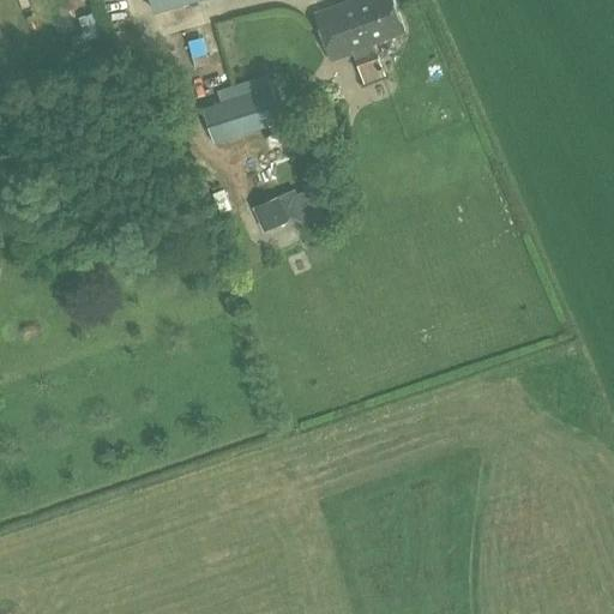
[(133,0),(125,0),(115,6),(126,22),(142,12),(133,0)]
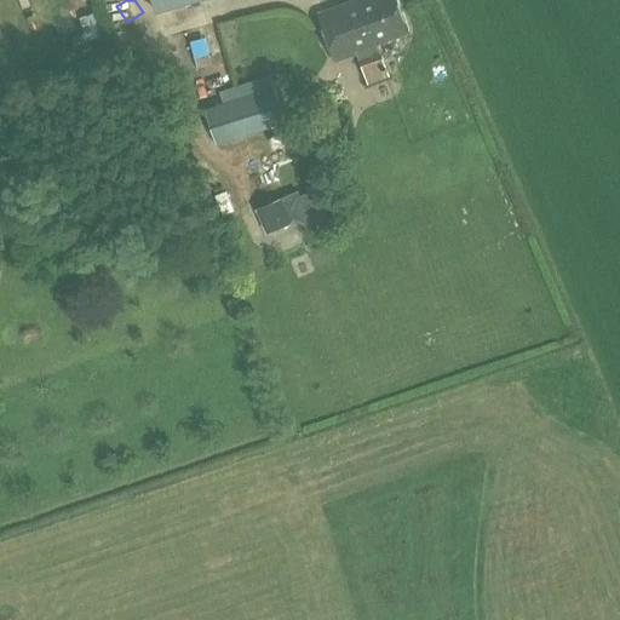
[(191,0),(143,0),(148,12),(191,0)]
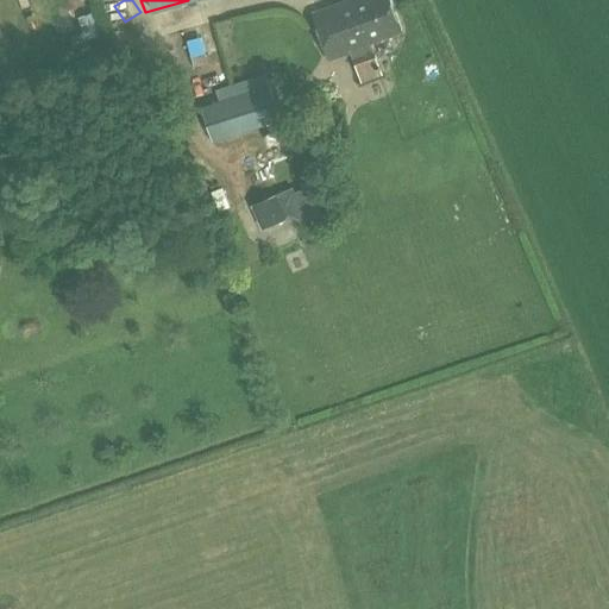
[(316,17),(331,57),(351,50),(363,82),(383,74),(371,41),(400,30),(388,0),(369,0),(358,4),(358,1),(316,17)]
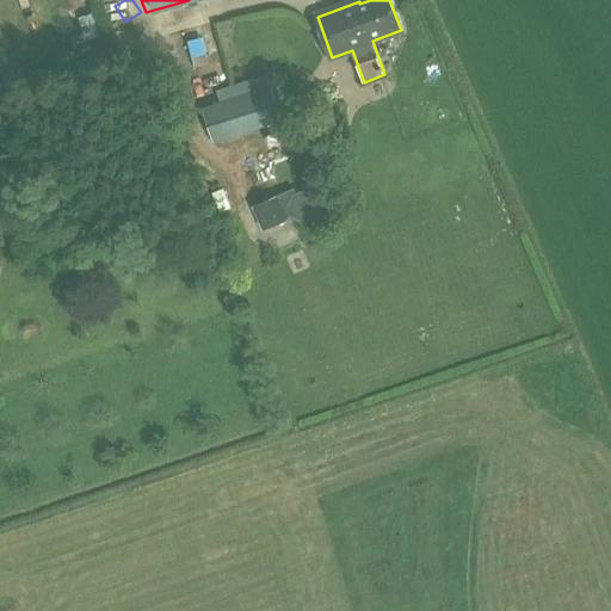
[(226,106),(234,131),(281,116),(272,91),(226,106)]
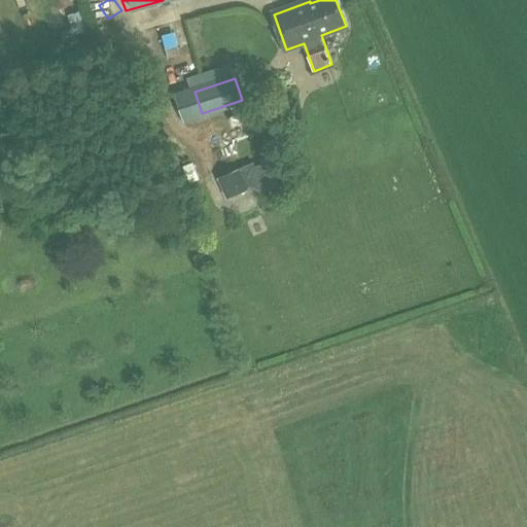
[(191,164),(182,167),(189,183),(198,180),(191,164)]
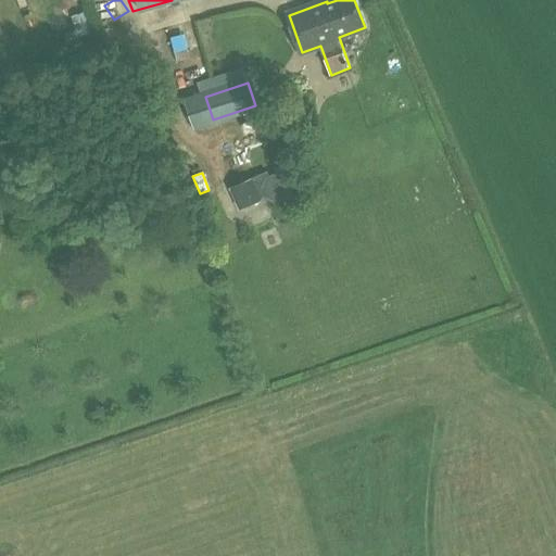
[(266,178),(263,189),(266,200),(277,203),(287,199),(291,188),(287,178),(277,174),(266,178)]
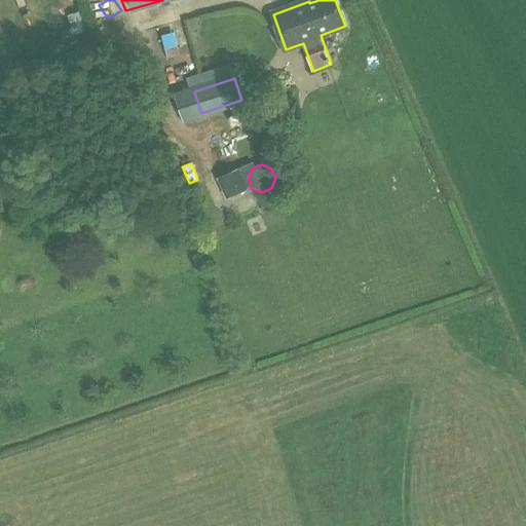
[(216,177),(224,197),(246,189),(237,168),(216,177)]
